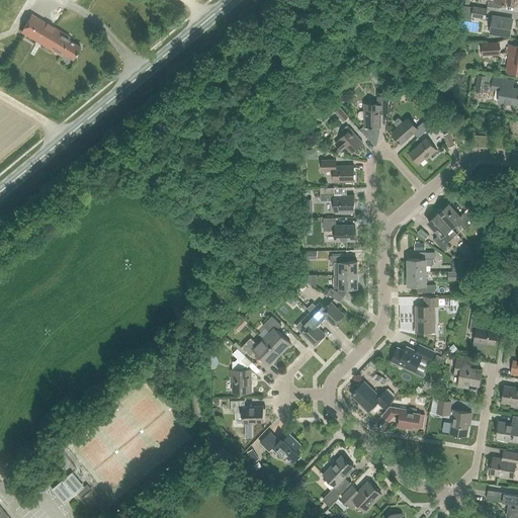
[(488,0),(488,7),(499,9),(500,3),(515,5),(516,0),(488,0)]
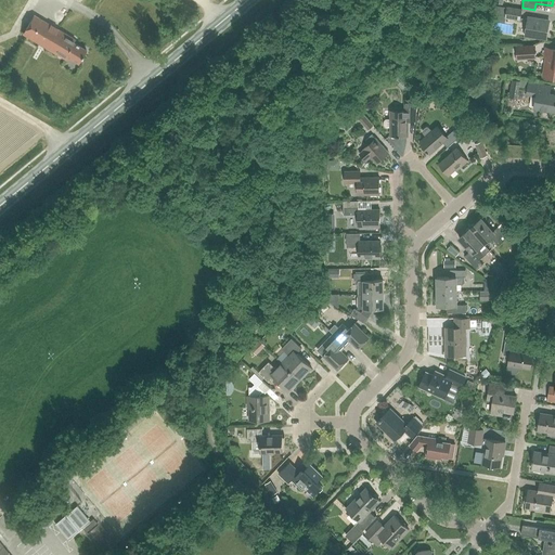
[(507,8),(505,17),(520,21),(521,11),(507,8)]
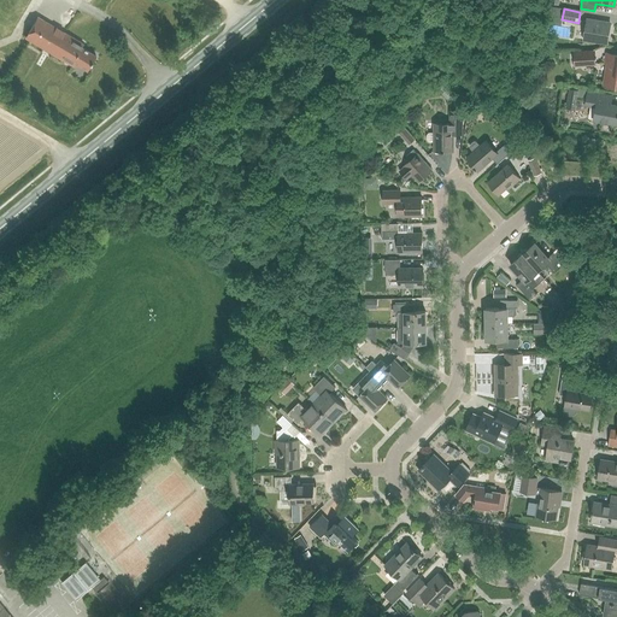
[(37,17),(25,37),(75,68),(76,64),(87,71),(95,57),(81,47),(83,45),(37,17)]
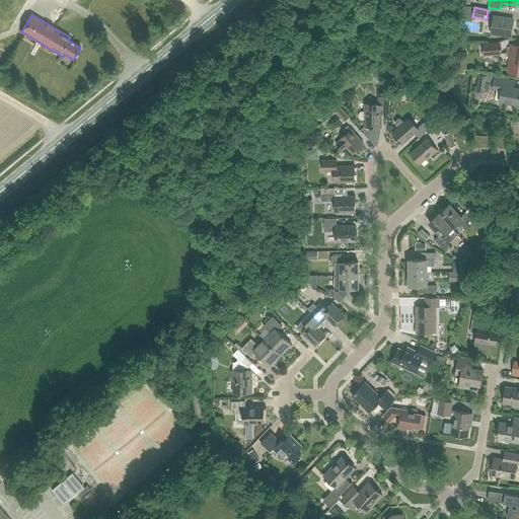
[(494,18),(492,32),(512,35),(514,21),(494,18)]
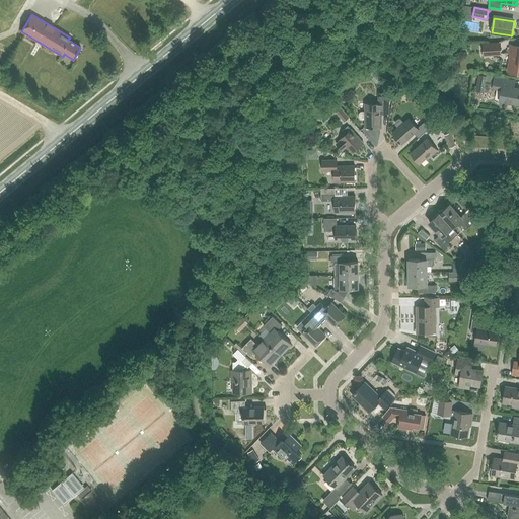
[(463,21),(462,34),(477,34),(477,21),(463,21)]
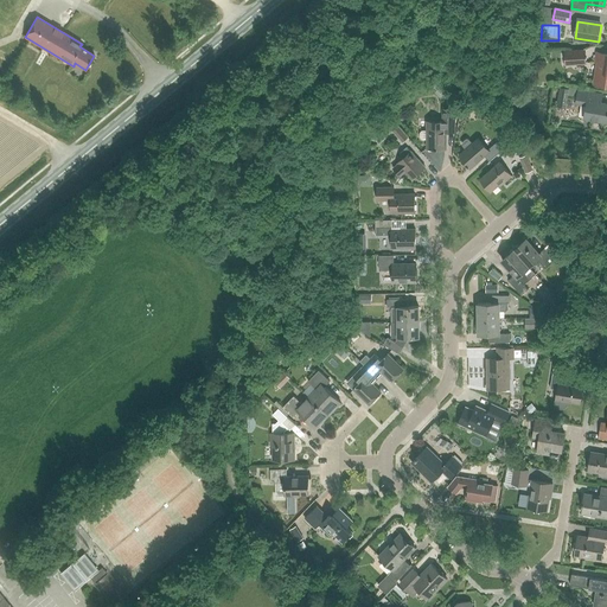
[(586,63),(585,51),(566,52),(567,64),(586,63)]
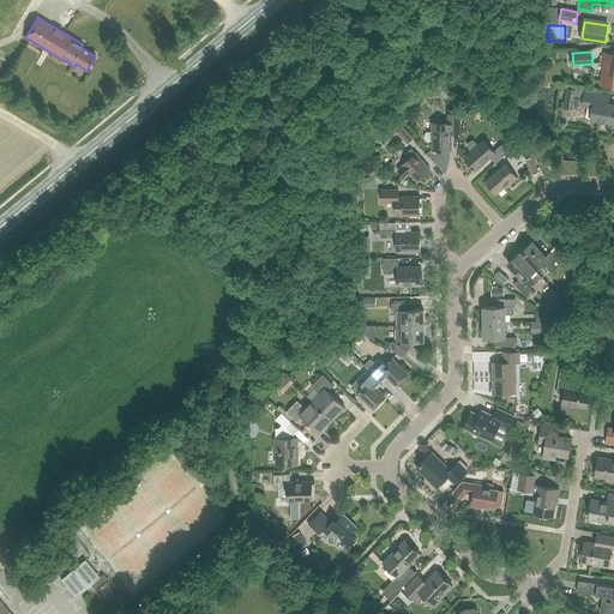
[(613,86),(613,55),(606,54),(601,85),(613,86)]
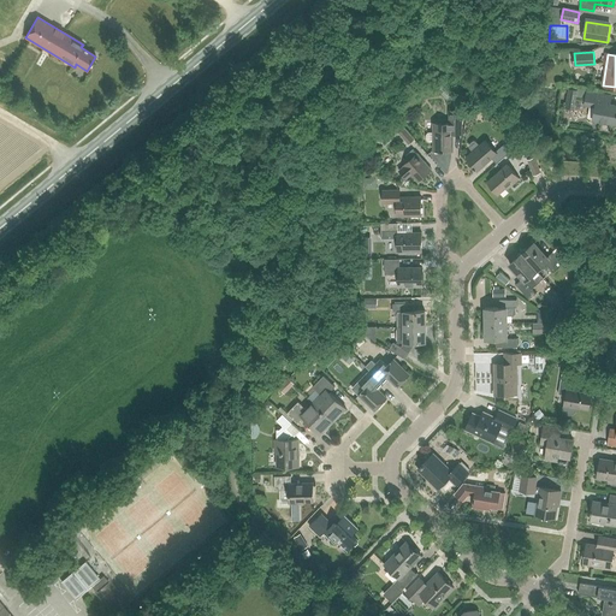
[(568,88),(564,108),(574,110),(576,89),(568,88)]
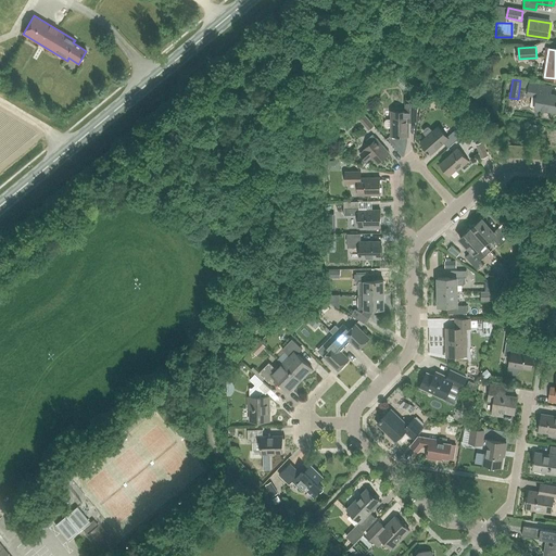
[(546,86),(530,83),(521,81),(519,89),(529,91),(528,96),(538,97),(535,109),(555,112),(555,95),(544,93),(546,86)]
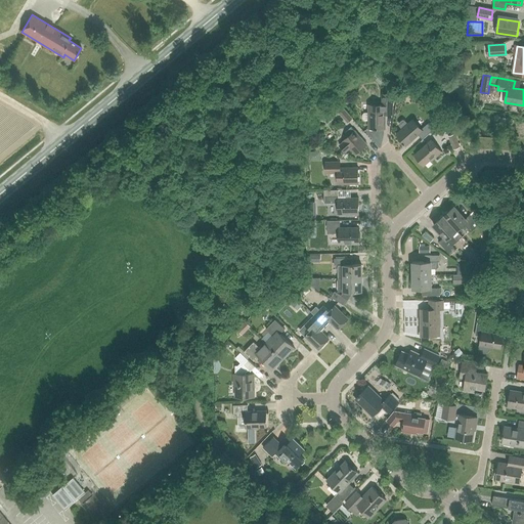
[(367,122),(367,129),(385,129),(385,111),(392,112),(392,95),(382,95),(382,106),(367,106),(367,114),(363,114),(361,116),(361,120),(363,122),(367,122)]
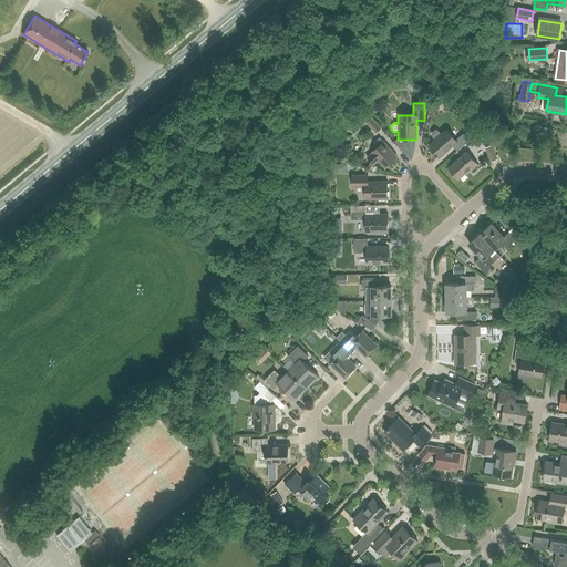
[(380,129),(371,119),(367,123),(375,133),(380,129)]
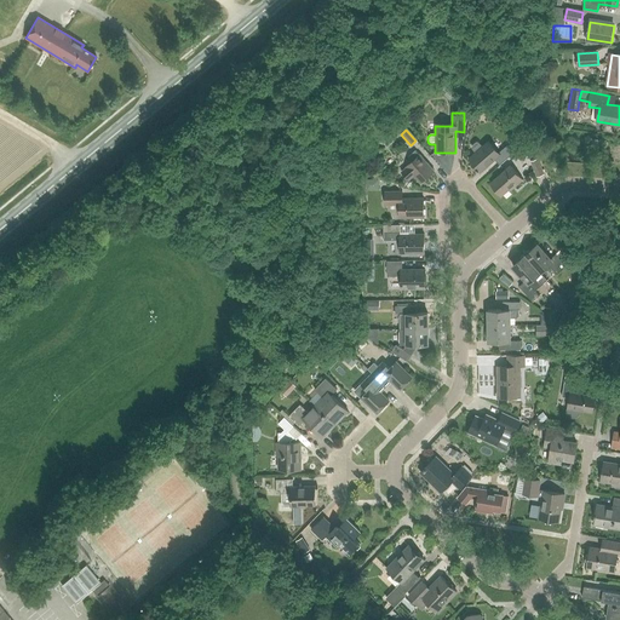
[(488,142),(483,147),(480,143),(477,141),(475,142),(474,143),(472,144),(471,145),(471,147),(472,149),(476,153),(468,159),(480,172),(494,160),(499,165),(505,160),(515,153),(507,145),(499,153),(488,142)]
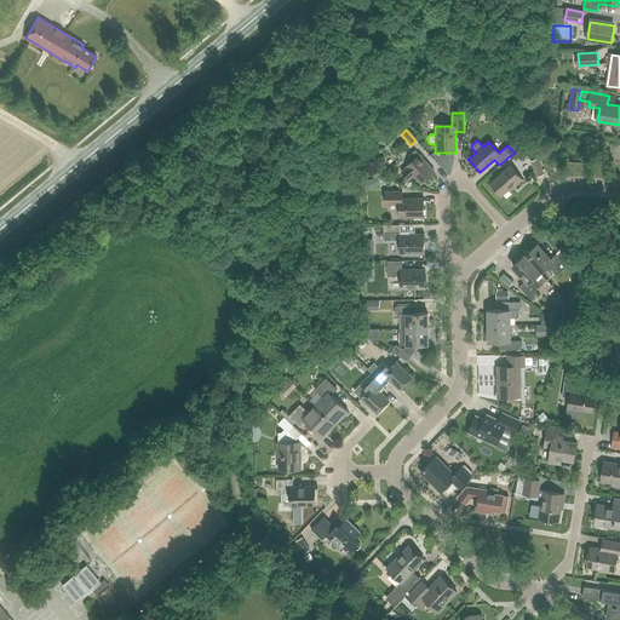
[(408,181),(413,176),(420,183),(432,172),(418,155),(418,156),(414,151),(407,158),(412,162),(406,167),(401,172),(408,181)]
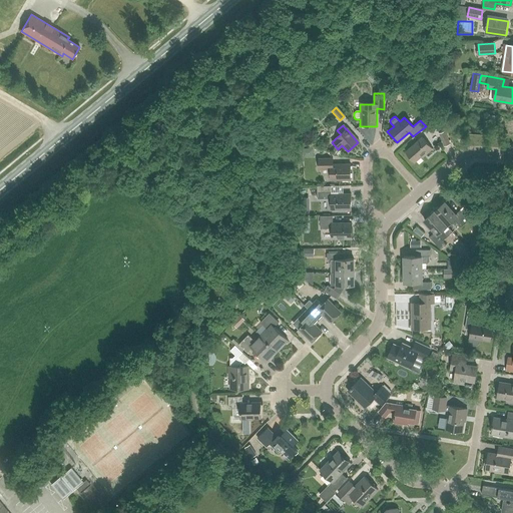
[(450,144),(445,131),(439,133),(444,146),(450,144)]
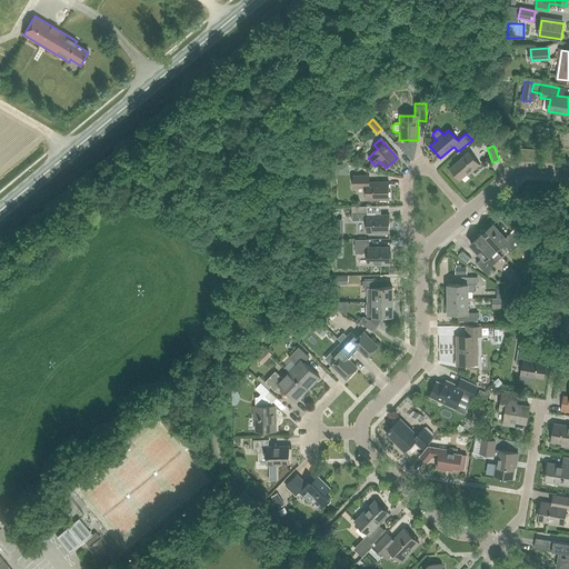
[(463,147),(458,151),(462,157),(449,168),(460,180),(470,171),(471,172),(479,166),(463,147)]
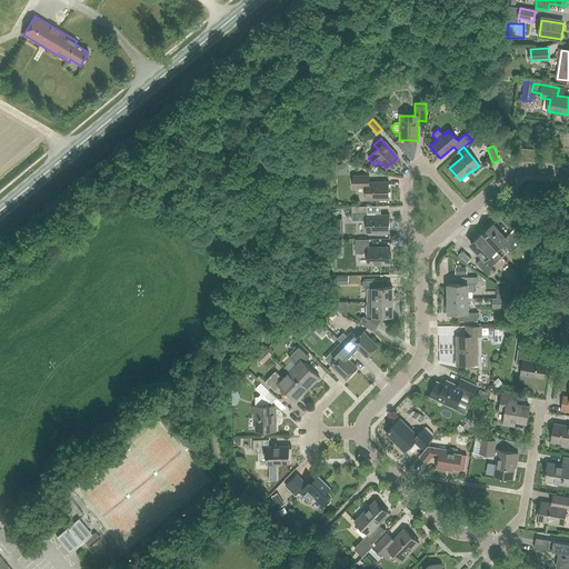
[(366,200),(388,199),(388,182),(368,182),(368,176),(353,176),(353,188),(366,188),(366,200)]
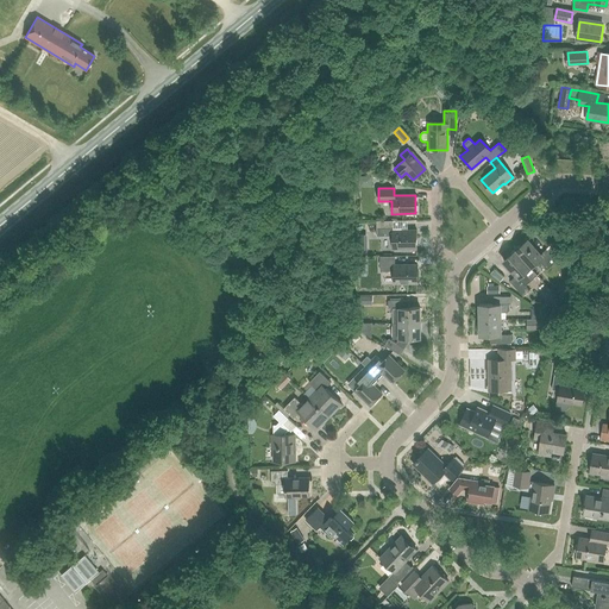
[(416,230),(393,230),(393,221),(376,221),(376,237),(393,237),(393,250),(416,249),(416,230)]
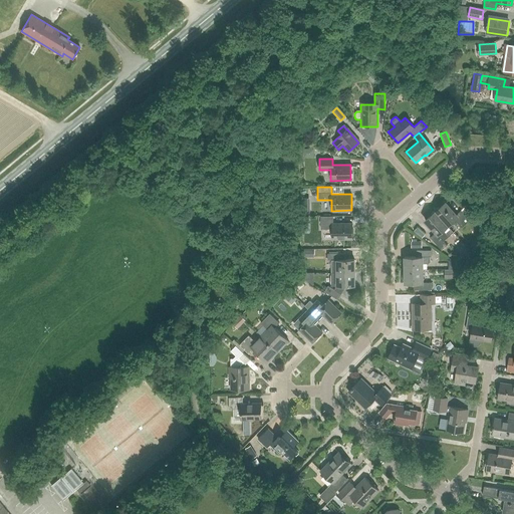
[(436,212),(448,226),(455,220),(461,227),(470,220),(461,210),(456,215),(445,203),(436,212)]
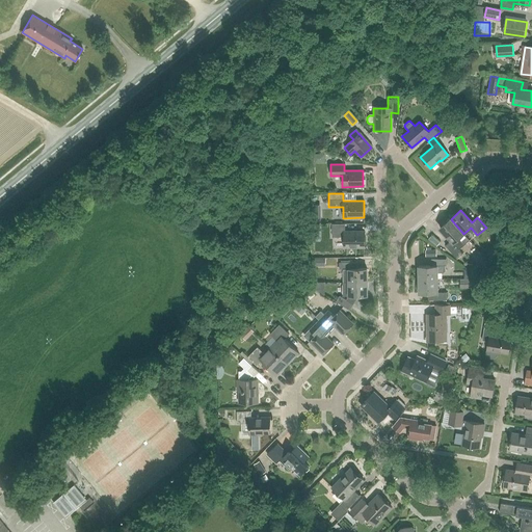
[(457,238),(463,234),(451,219),(440,229),(451,240),(445,245),(457,259),(462,254),(458,249),(463,245),(457,238)]
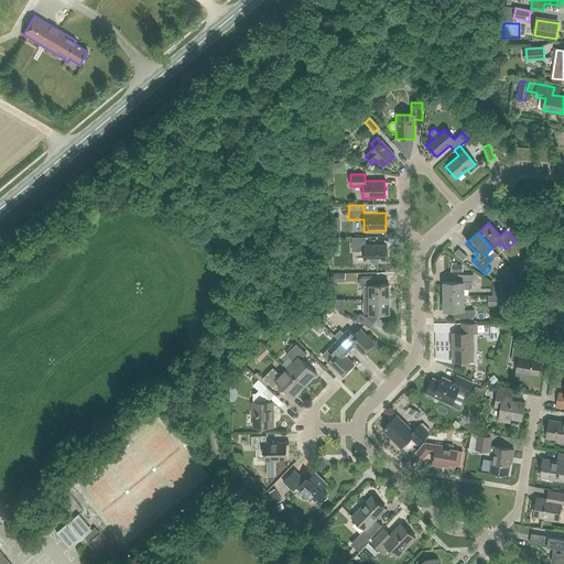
[(434,241),(437,247),(446,241),(444,236),(434,241)]
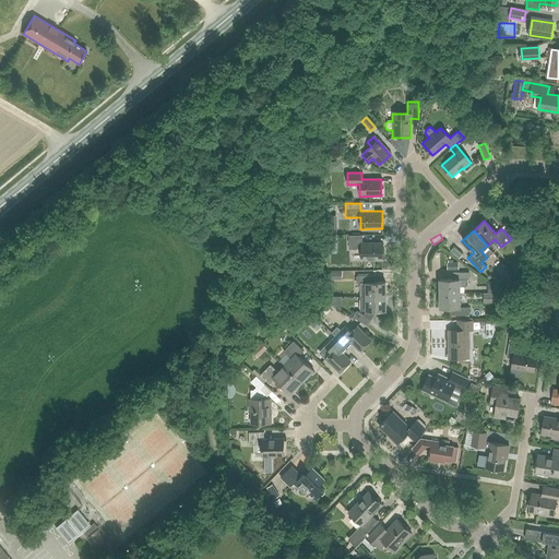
[(382,242),(361,244),(361,235),(348,236),(349,249),(361,249),(361,260),(382,260),(382,242)]
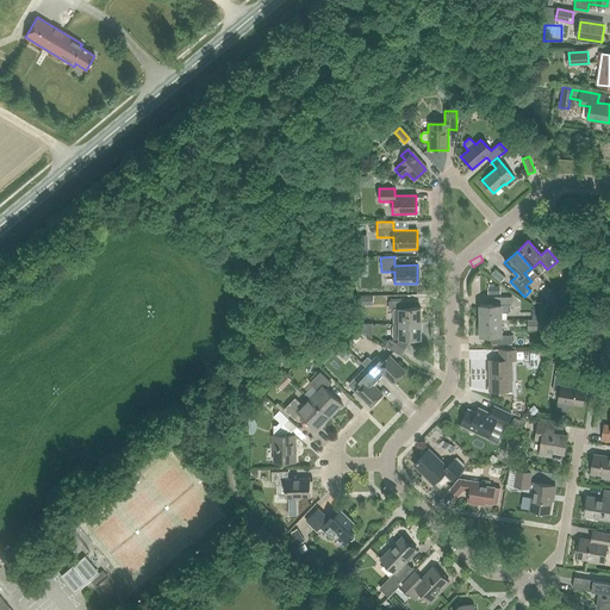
[(510,311),(510,305),(511,305),(511,297),(495,298),(495,305),(480,305),(480,321),(502,321),(502,312),(509,312),(510,311)]
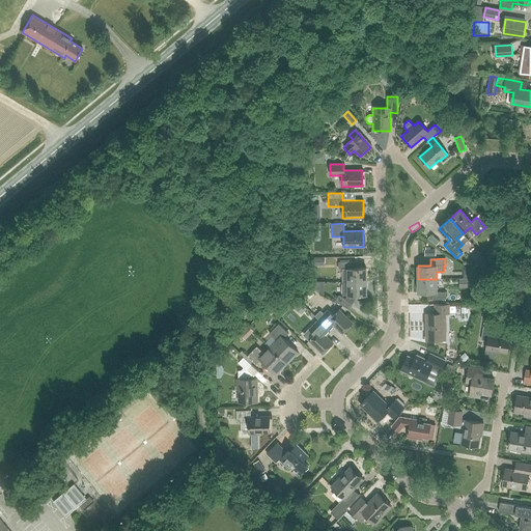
[(366,281),(366,268),(354,269),(354,261),(338,262),(338,269),(342,269),(342,282),(366,281)]
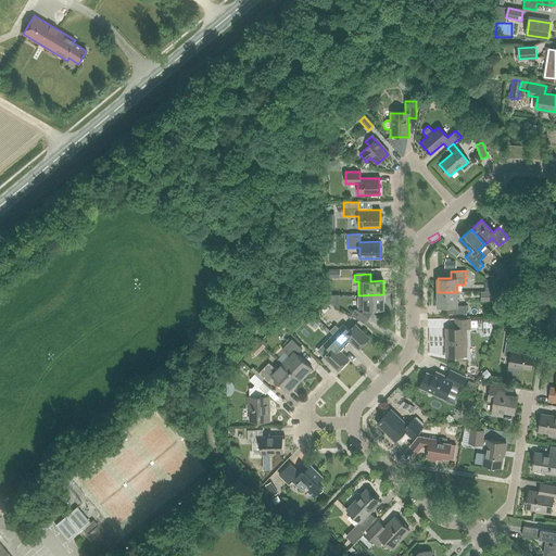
[(451,306),(452,314),(467,313),(467,305),(457,306),(457,292),(438,292),(438,306),(451,306)]
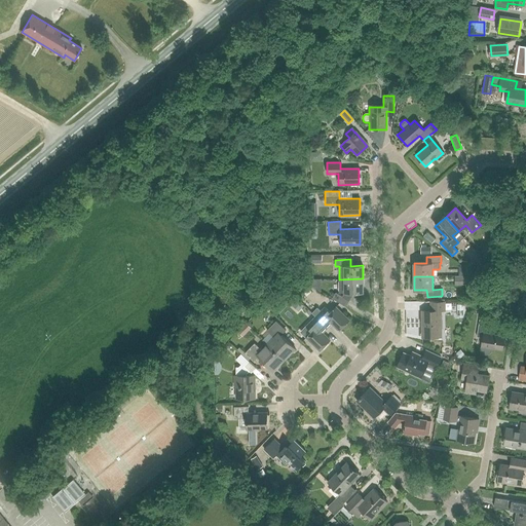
[(364,292),(363,278),(339,279),(340,293),(364,292)]
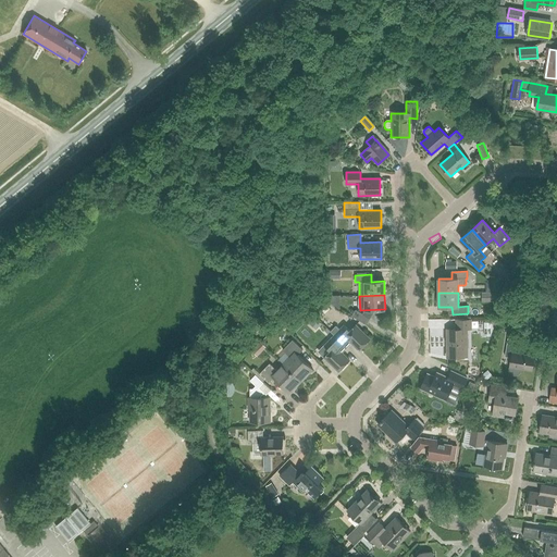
[(321,310),(316,316),(321,320),(326,314),(321,310)]
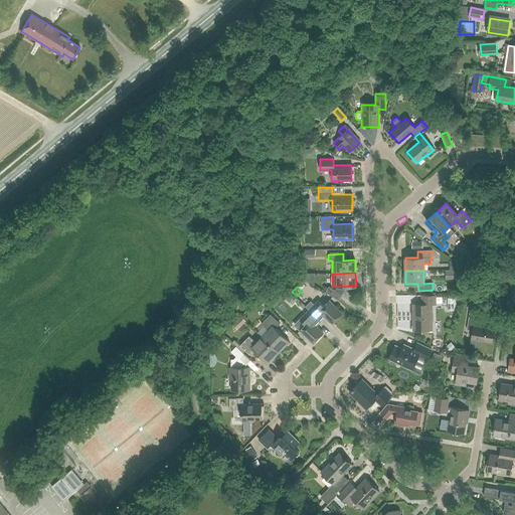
[(329,287),(325,292),(338,300),(342,295),(329,287)]
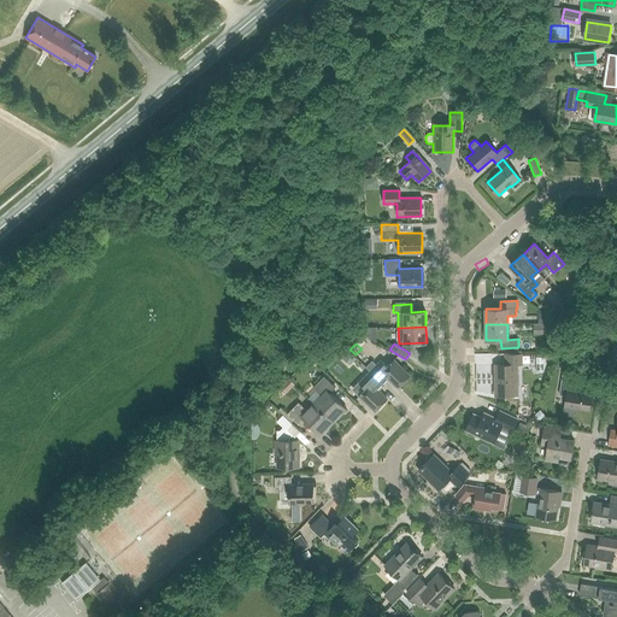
[(517,364),(522,364),(522,353),(505,353),(505,364),(494,365),(495,395),(517,395),(517,364)]
